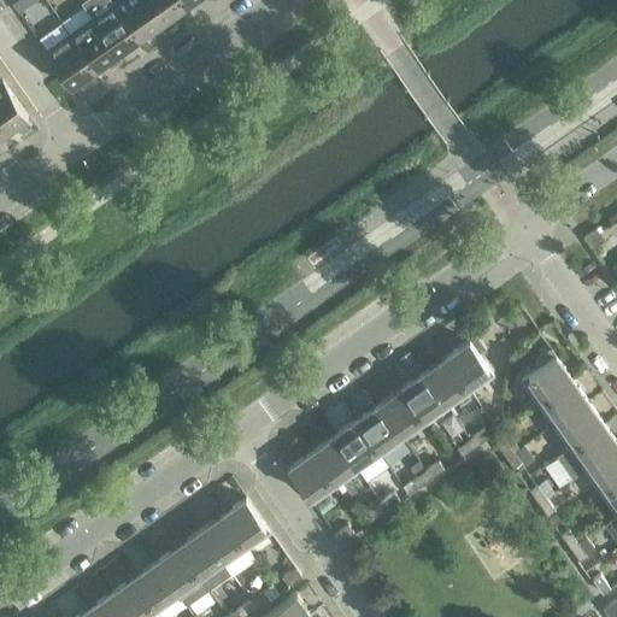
[(22,0),(16,0),(12,4),(19,15),(28,9),(22,0)]
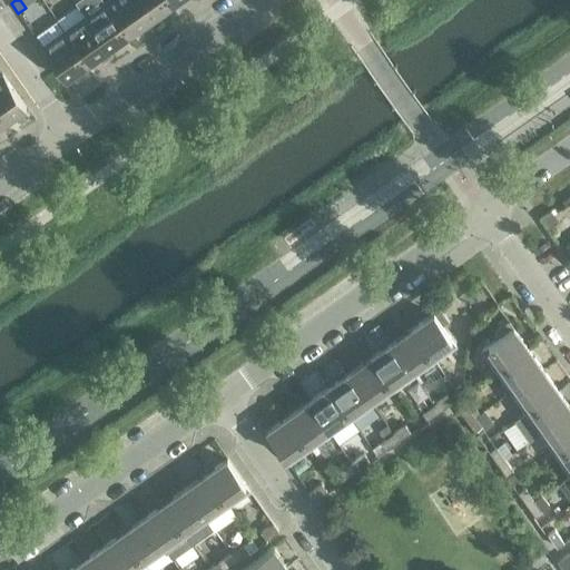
[(149,20),(134,0),(108,0),(105,2),(128,35),(149,20)]
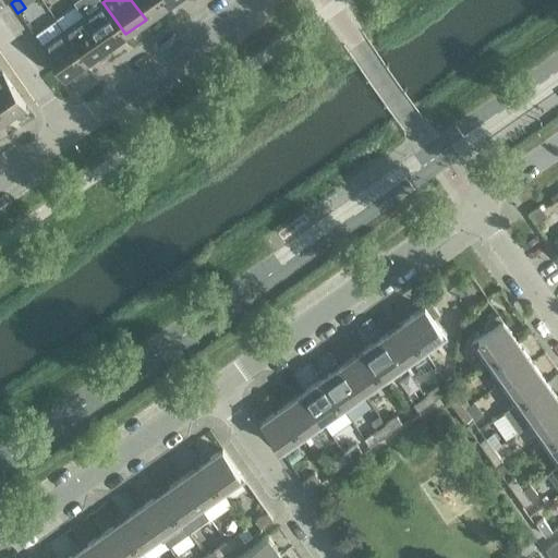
[(166,5),(161,0),(131,0),(146,20),(166,5)]
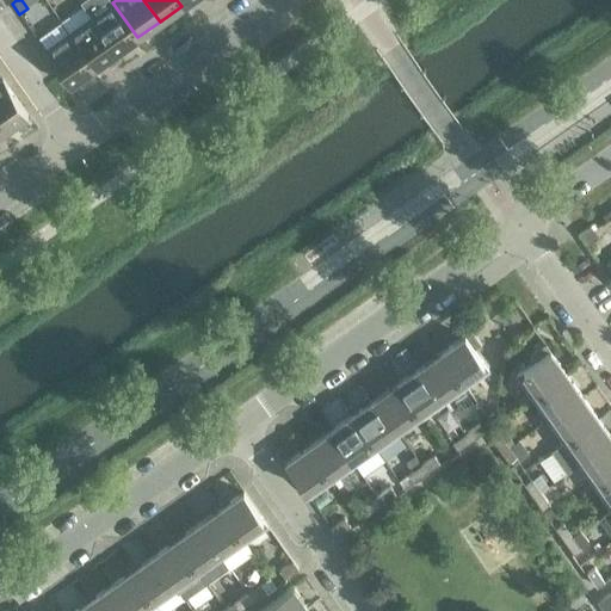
[(137,37),(112,2),(91,18),(115,54),(137,37)]
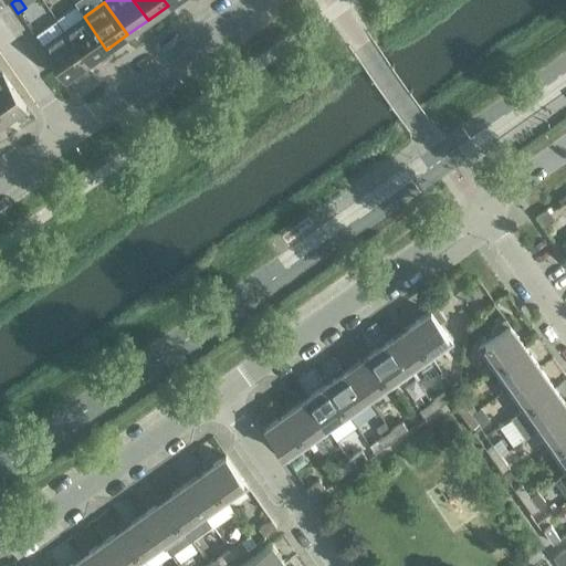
[(106,50),(84,17),(63,31),(86,64),(106,50)]
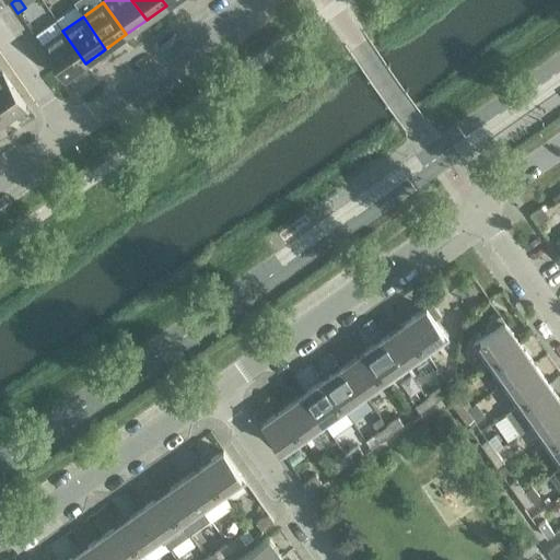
[(85,63),(62,31),(42,46),(63,78),(85,63)]
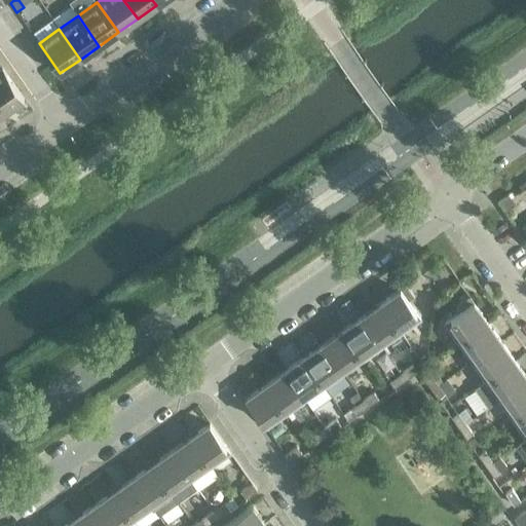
[(2,69),(0,70),(0,108),(3,113),(24,100),(2,69)]
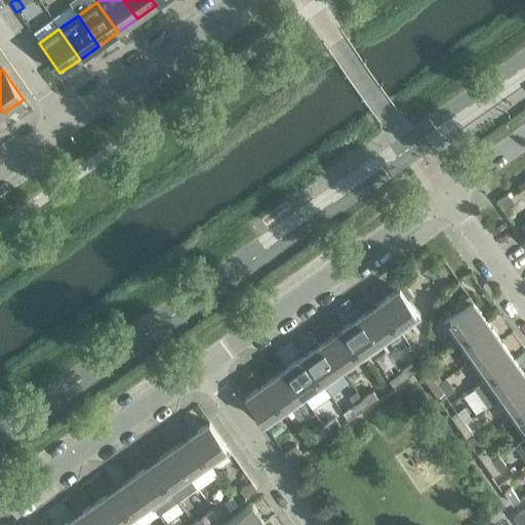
[(388,298),(380,305),(400,331),(419,318),(407,299),(412,295),(405,284),(387,297),(388,298)]
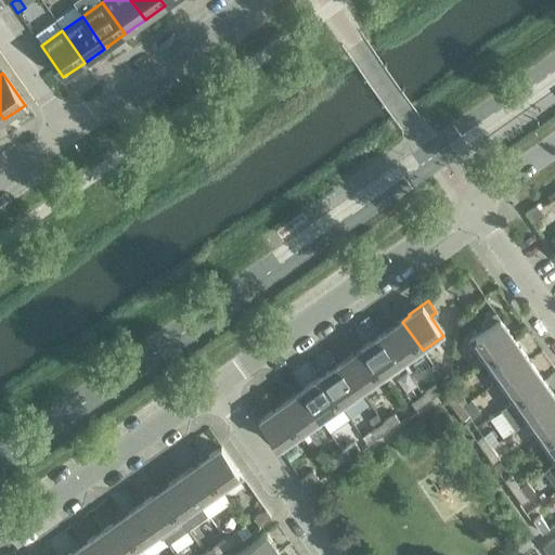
[(468,340),(483,361),(513,340),(507,333),(508,332),(500,319),(468,340)]
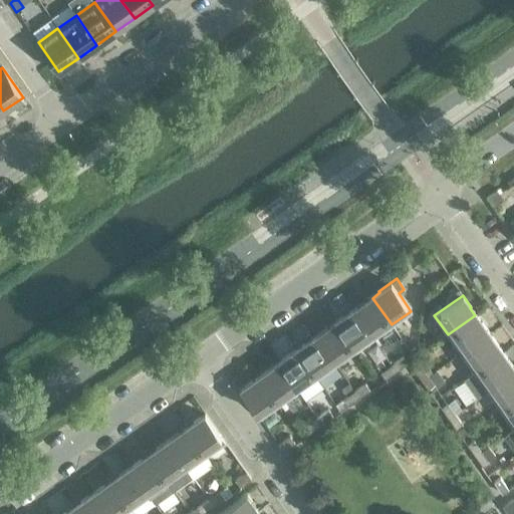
[(392,324),(372,298),(364,303),(363,301),(352,309),(372,338),(392,324)]
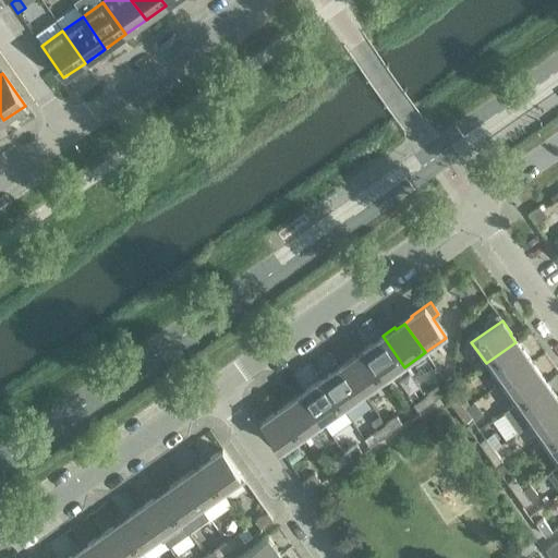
[(404,367),(383,336),(371,344),(372,347),(364,352),(384,381),(404,367)]
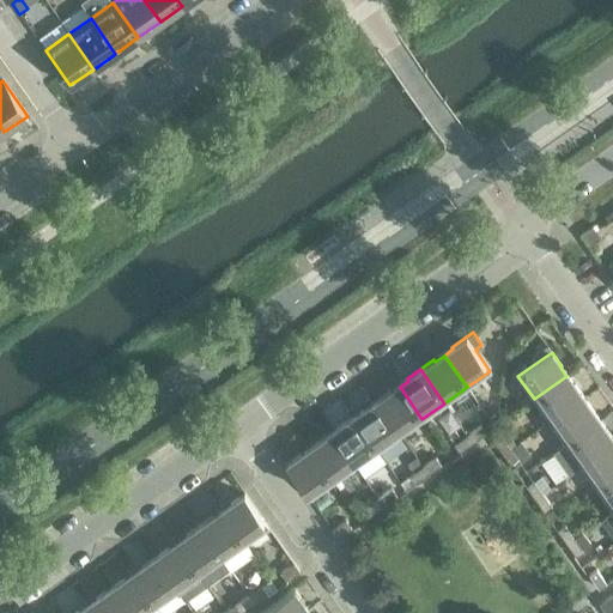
[(572,386),(566,376),(534,399),(550,422),(584,398),(575,383),(572,386)]
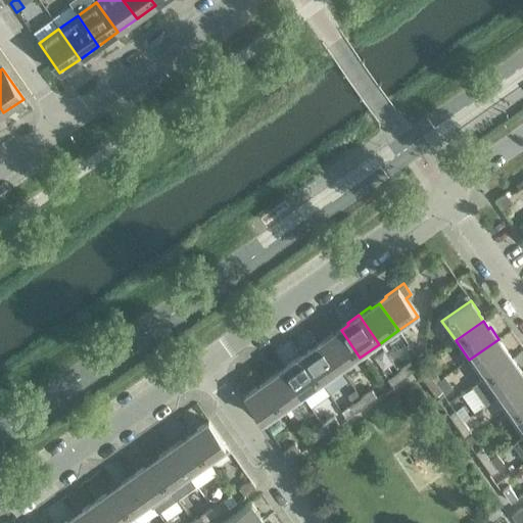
[(360,358),(341,330),(333,335),(332,333),(321,341),(341,371),(360,358)]
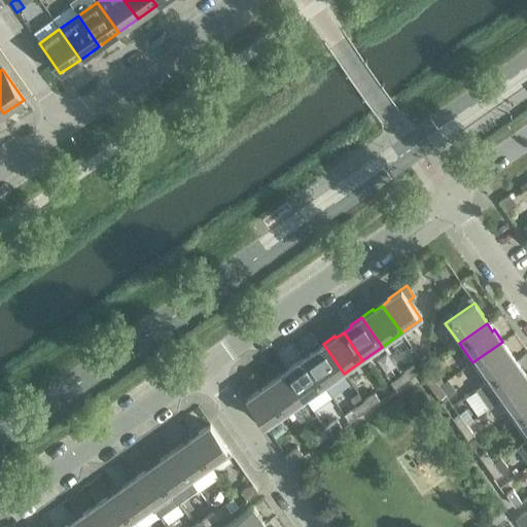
[(511,353),(502,342),(472,362),(486,381),(514,362),(508,354),(511,353)]
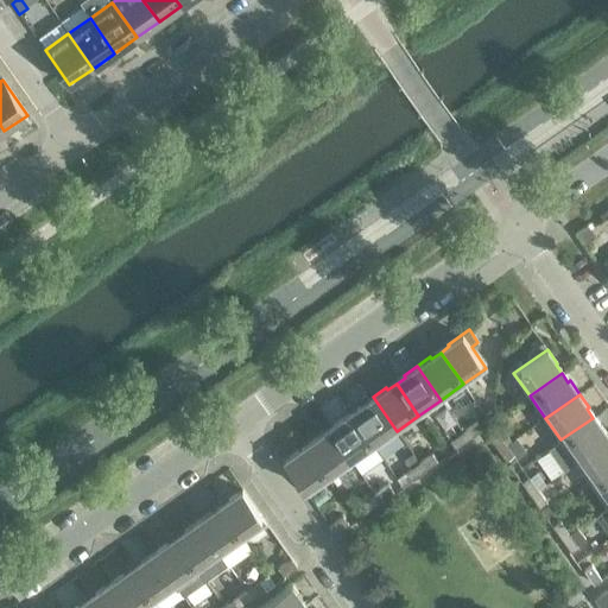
[(397,431),(373,397),(359,406),(361,409),(352,415),(374,447),(397,431)]
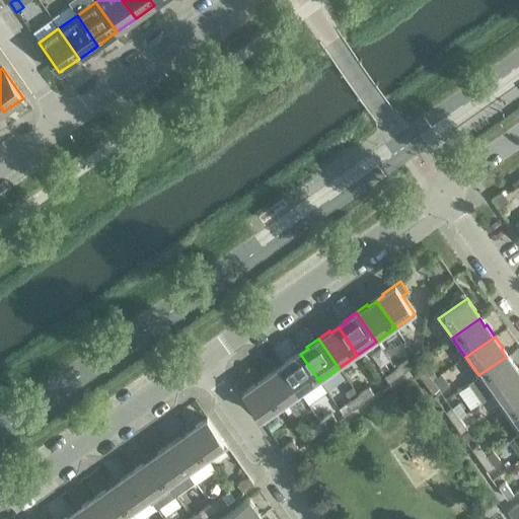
[(319,381),(300,354),(293,359),(292,358),(280,366),(300,394),(319,381)]
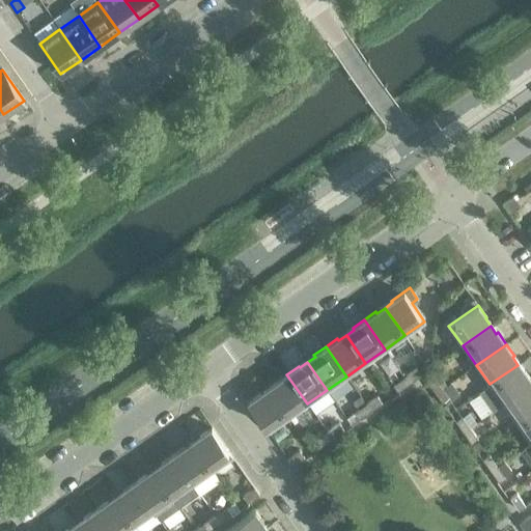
[(523,372),(518,365),(490,384),(479,392),(493,411),(503,403),(530,384),(530,380),(525,371),(523,372)]
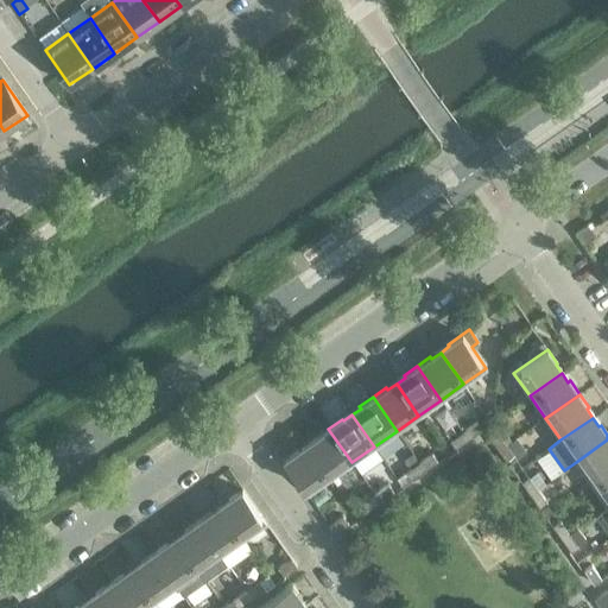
[(476,422),(463,431),(468,438),(481,429),(476,422)]
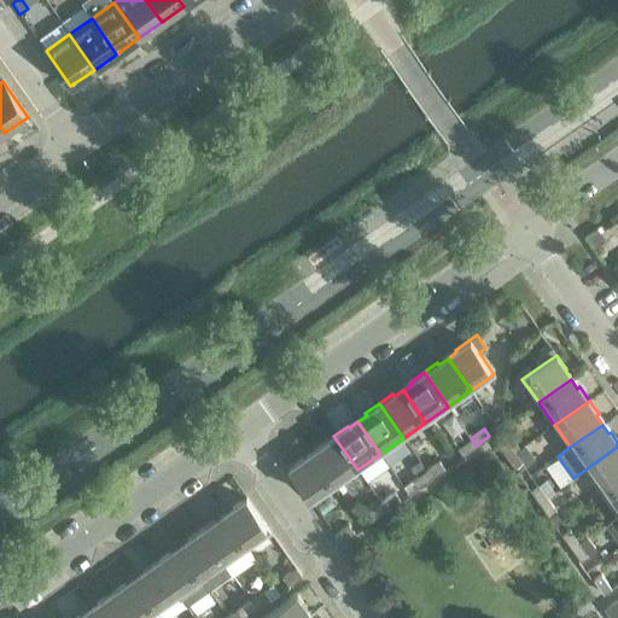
[(357,470),(333,436),(320,445),(321,447),(313,453),(336,485),(357,470)]
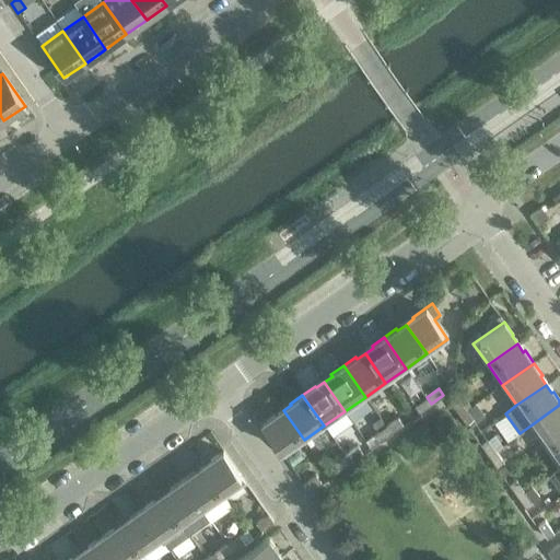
[(431,404),(427,397),(415,406),(419,412),(431,404)]
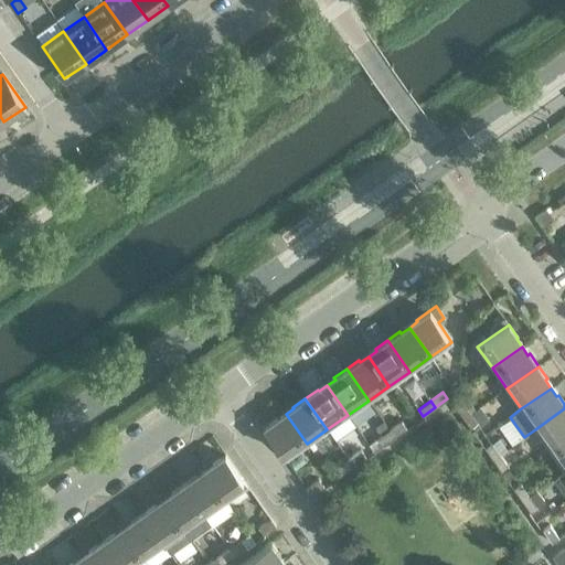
[(462,402),(456,406),(465,418),(471,414),(462,402)]
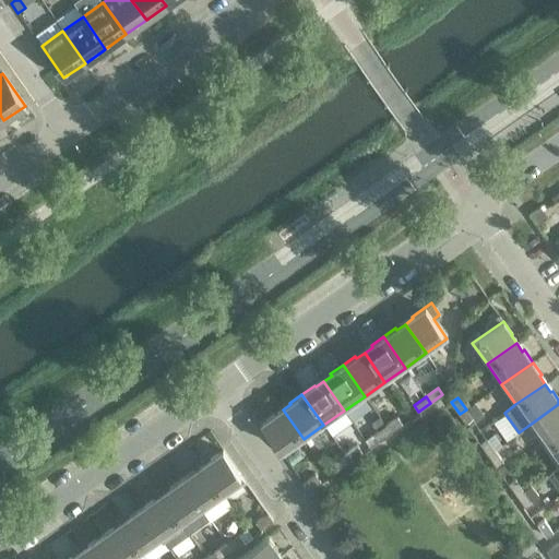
[(558,404),(530,425),(545,445),(558,435),(558,404)]
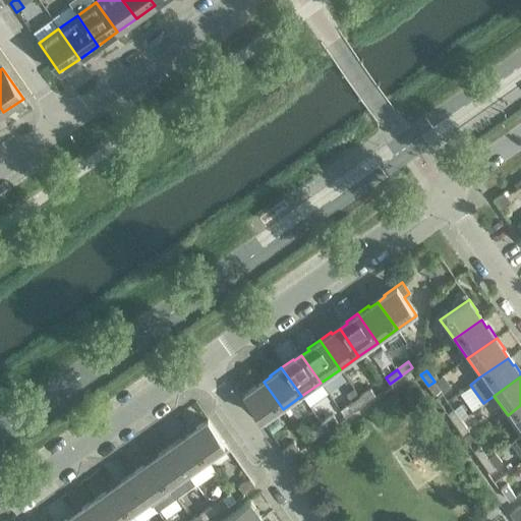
[(283,409),(264,382),(256,387),(254,386),(242,394),(263,423),(283,409)]
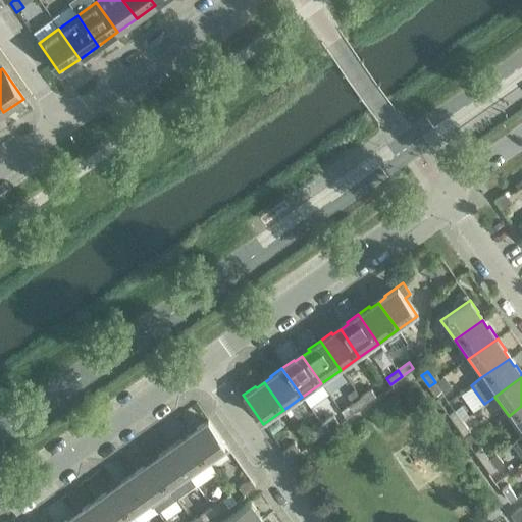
[(442,394),(435,382),(429,386),(436,398),(442,394)]
